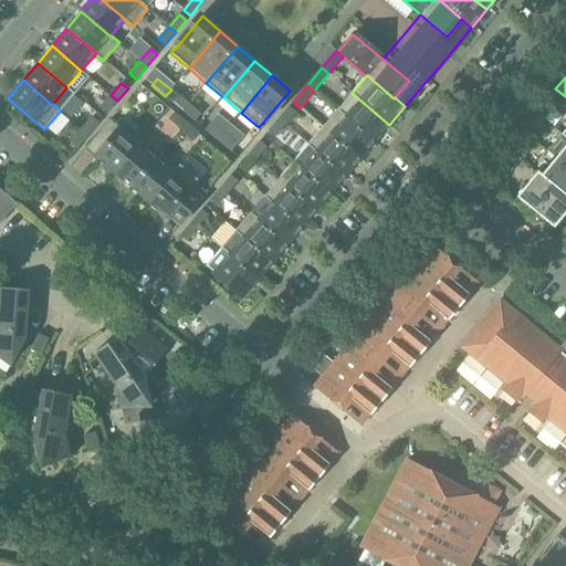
[(169,100),(182,111),(188,104),(175,93),(169,100)]
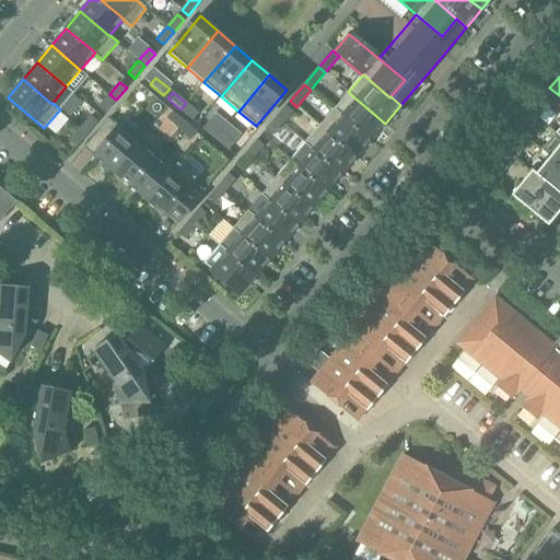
[(334,109),(371,140),(385,124),(348,92),(334,109)]
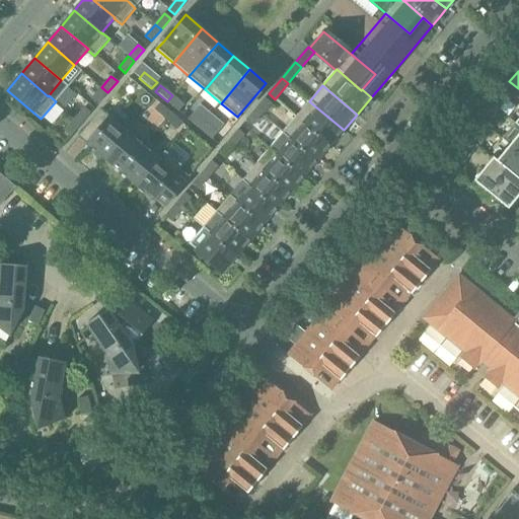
[(97,104),(107,92),(101,87),(91,99),(97,104)]
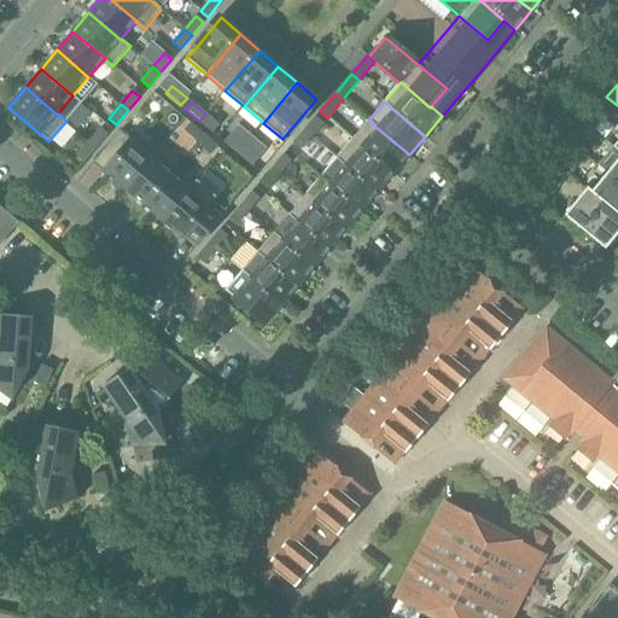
[(595,111),(586,123),(594,130),(604,118),(595,111)]
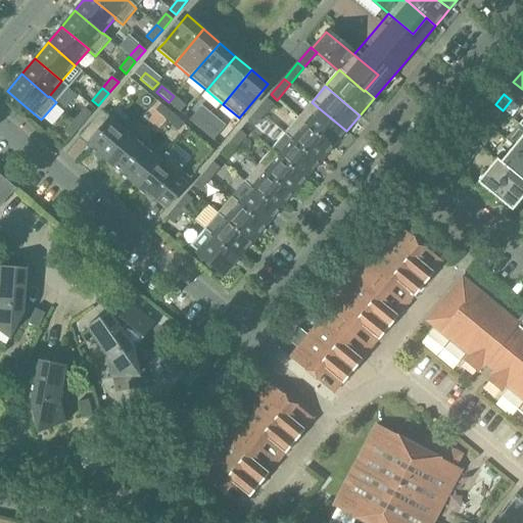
[(187,107),(174,96),(169,102),(182,113),(187,107)]
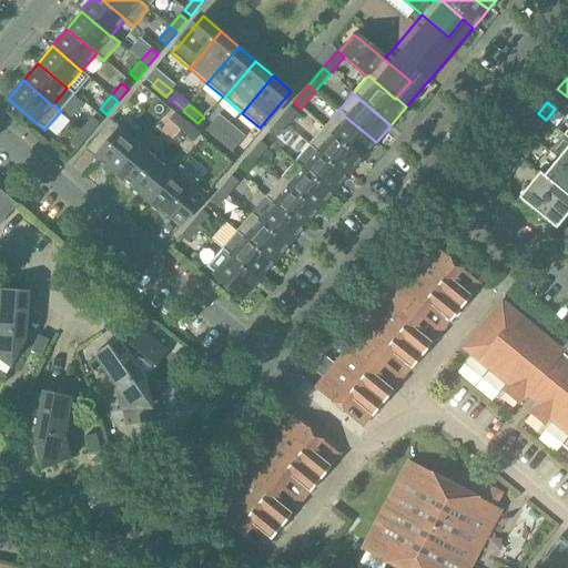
[(290,107),(280,120),(286,125),(296,113),(290,107)]
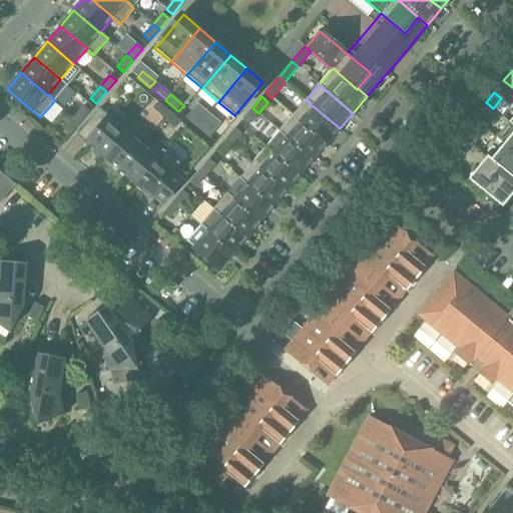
[(293,115),(327,144),(340,128),(306,100),(293,115)]
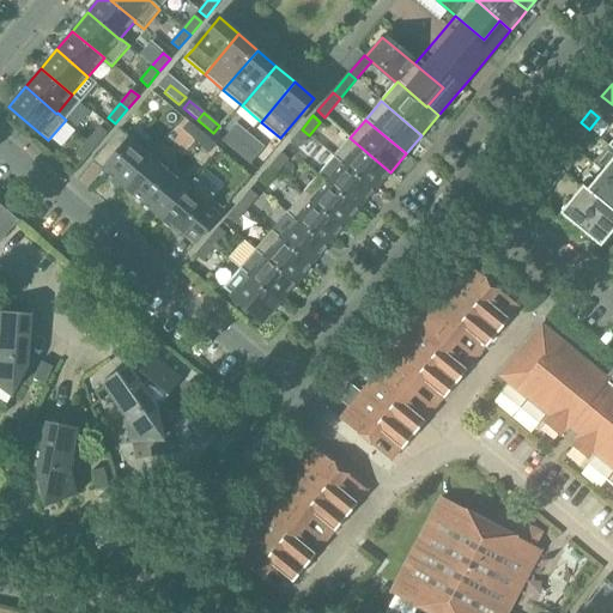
[(182,129),(195,141),(202,134),(188,122),(182,129)]
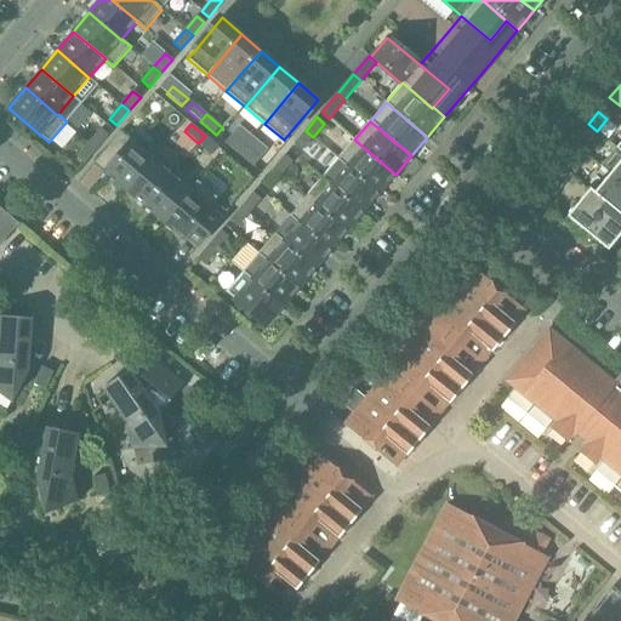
[(597,131),(588,124),(577,136),(586,143),(597,131)]
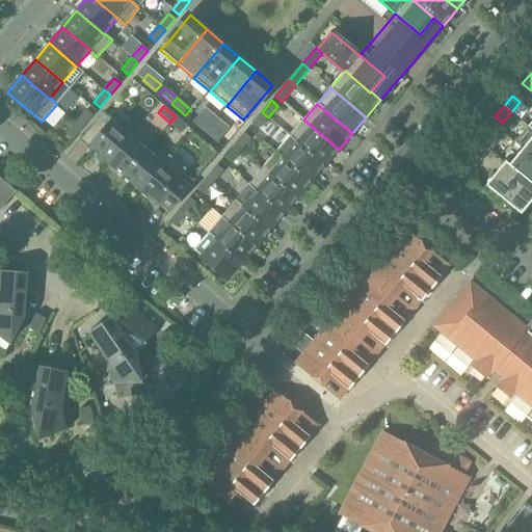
[(77,122),(83,127),(92,115),(86,110),(77,122)]
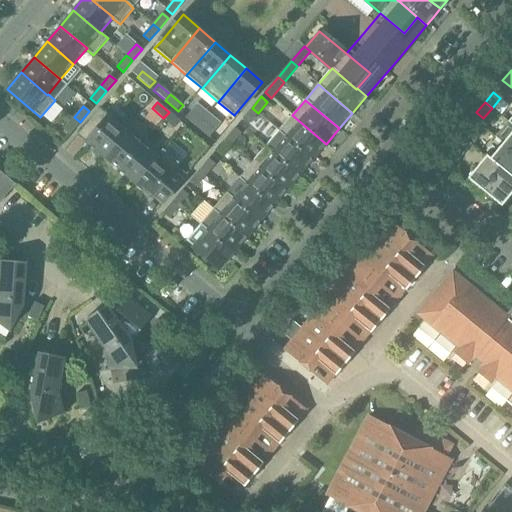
[(104,157),(126,131),(99,108),(77,135),(104,157)]
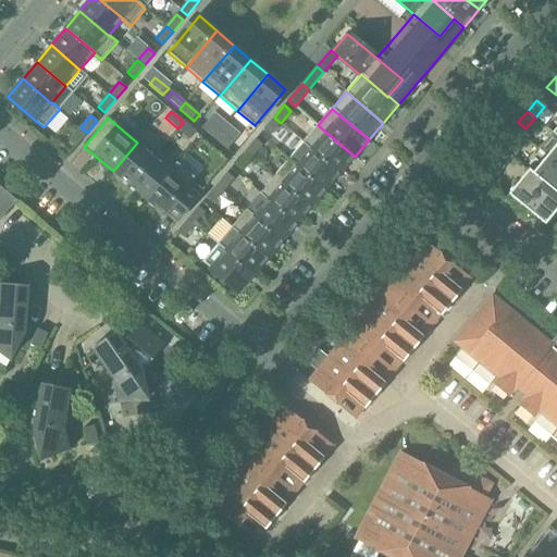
[(281,123),(274,118),(263,130),(270,135),(281,123)]
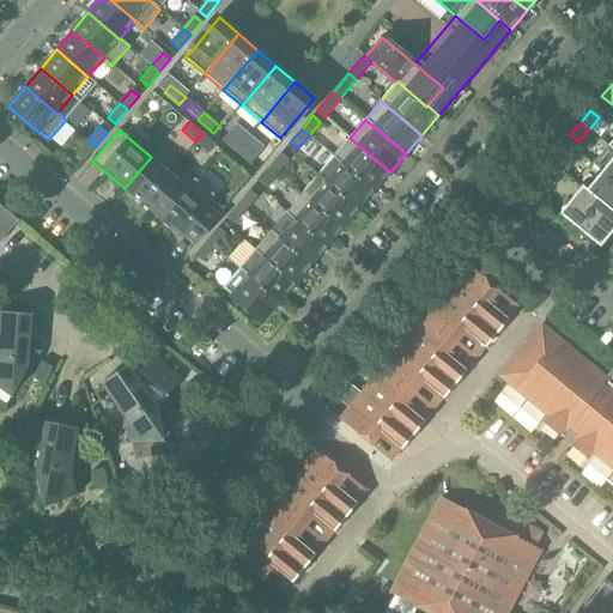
[(220,139),(235,152),(241,145),(226,132),(220,139)]
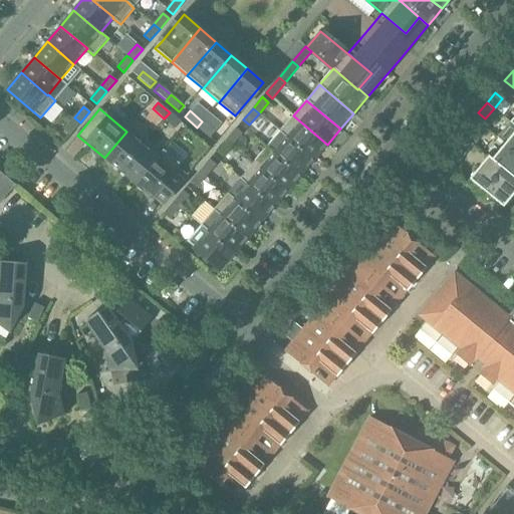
[(181,121),(170,112),(164,118),(175,127),(181,121)]
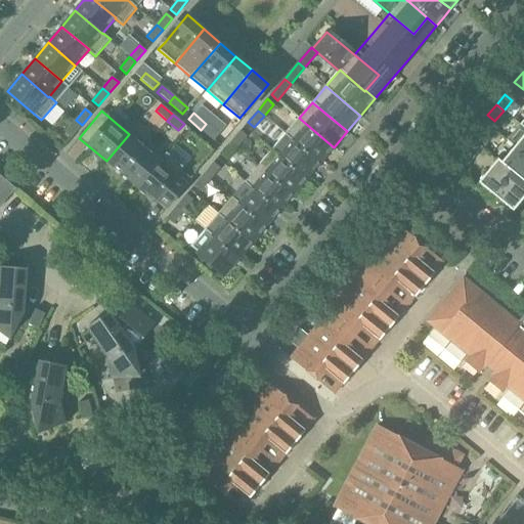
[(293,140),(320,163),(334,147),(299,118),(286,134),(293,140)]
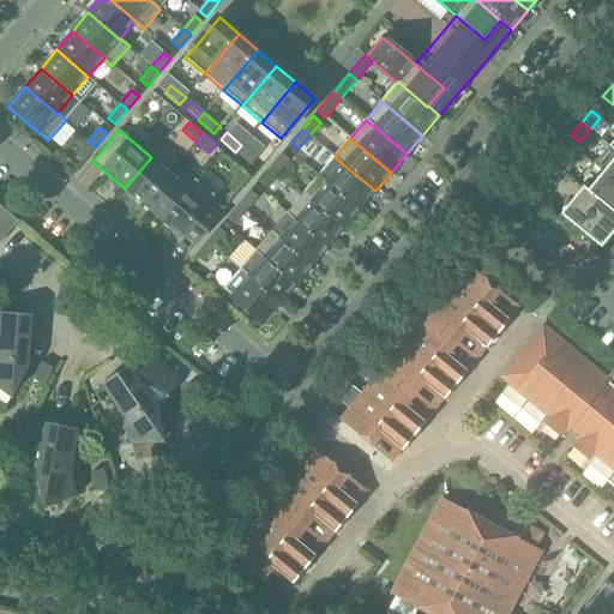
[(84,161),(96,146),(89,140),(77,155),(84,161)]
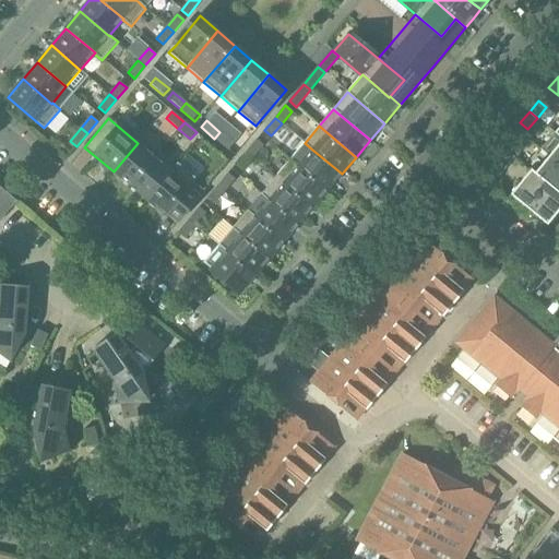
[(234,143),(219,132),(214,139),(228,150),(234,143)]
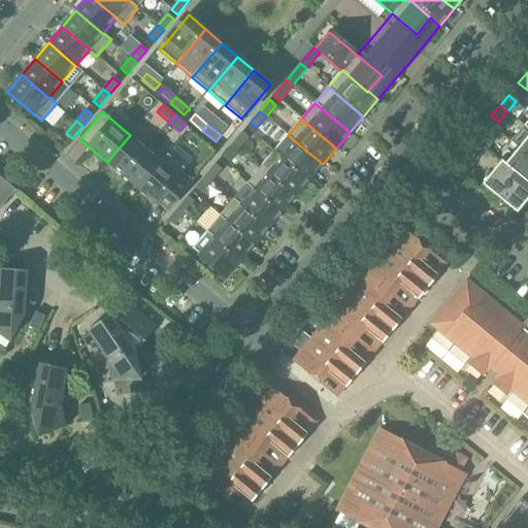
[(527,156),(527,128),(524,125),(510,141),(519,149),(527,156)]
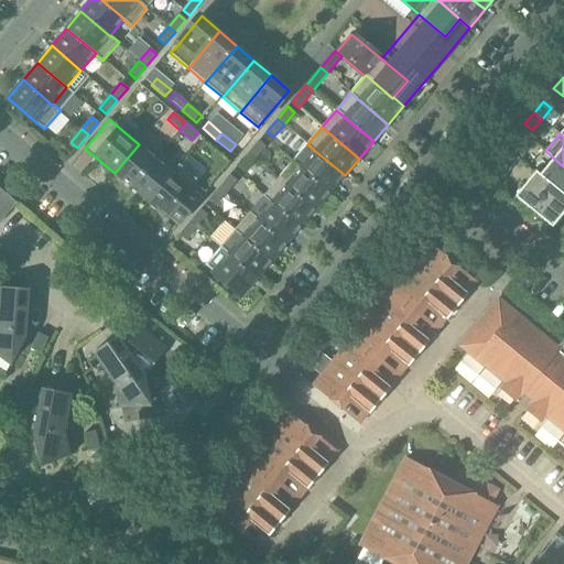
[(514,137),(505,148),(512,154),(522,143),(514,137)]
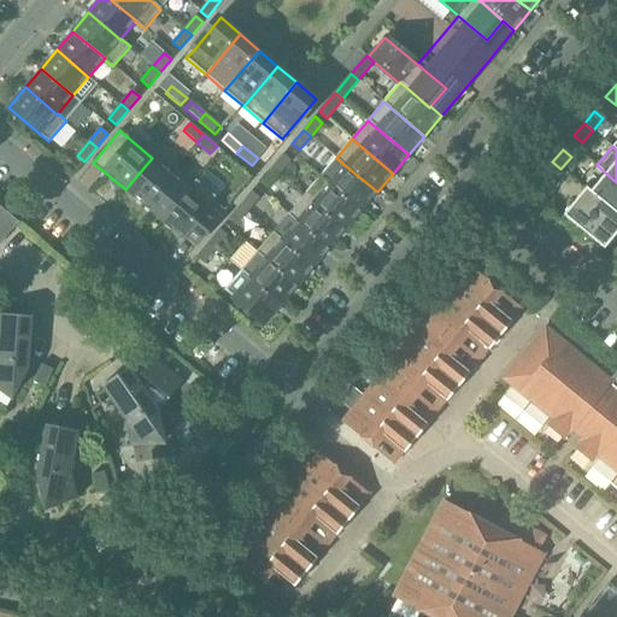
[(283,154),(272,168),(280,174),(291,160),(283,154)]
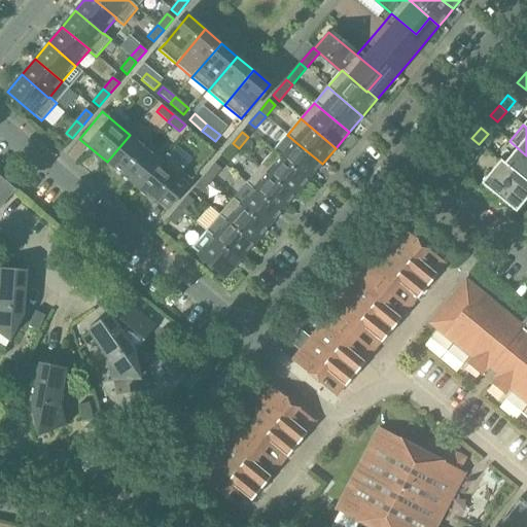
[(107,162),(123,175),(145,148),(130,135),(107,162)]
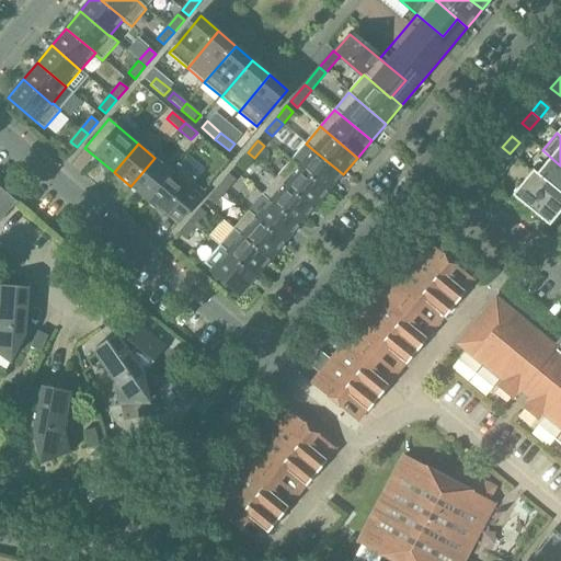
[(292,160),(299,168),(328,192),(343,174),(313,150),(306,144),(292,160)]
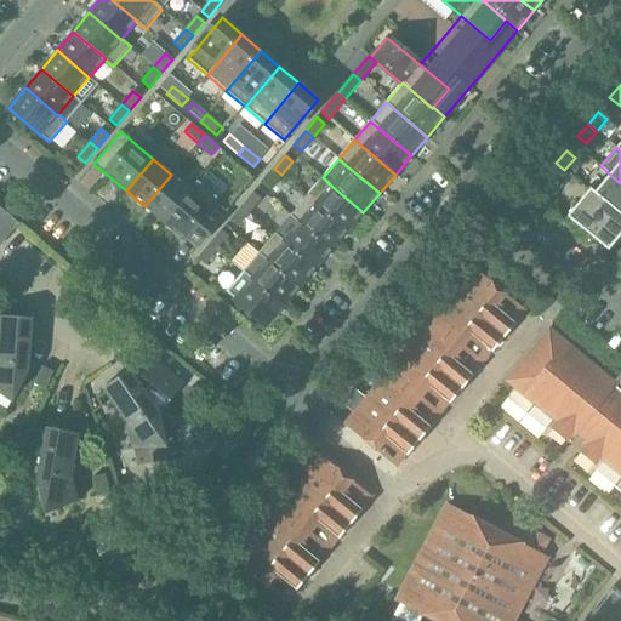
[(269,189),(281,175),(274,169),(262,183),(269,189)]
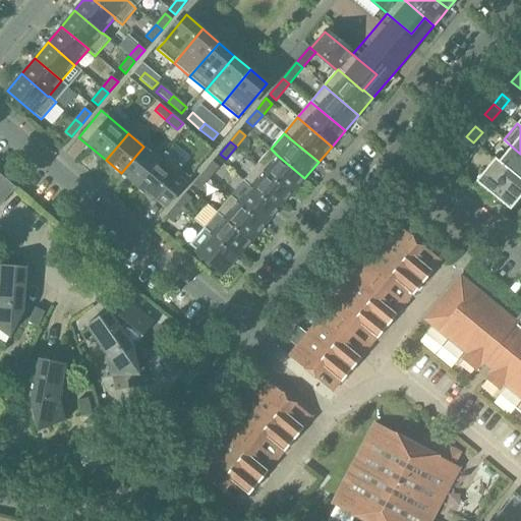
[(137,186),(160,160),(159,159),(143,147),(121,173),(137,186)]
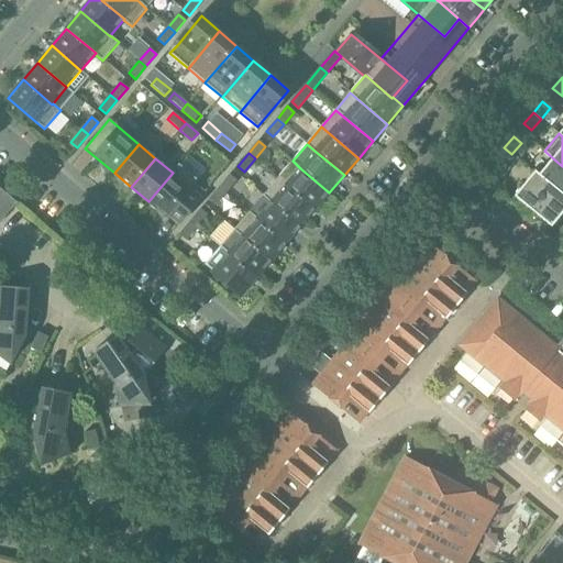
[(562,196),(562,166),(553,158),(539,175),(562,196)]
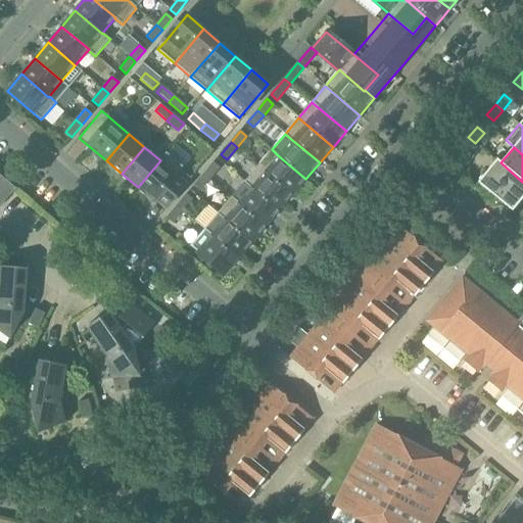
[(272,149),(258,165),(292,194),(305,179),(279,156),(272,149)]
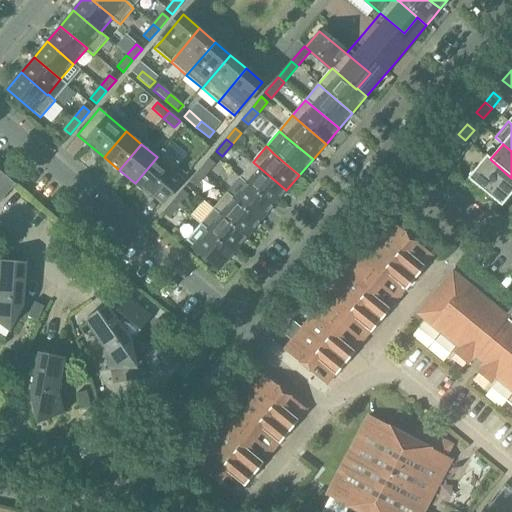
[(163,149),(156,156),(157,157),(135,183),(161,206),(183,179),(173,171),(180,163),(163,149)]
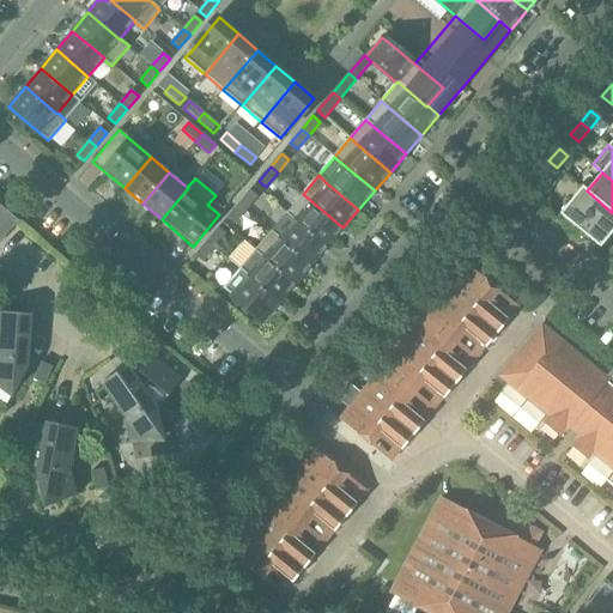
[(612,213),(587,190),(582,187),(559,214),(601,248),(612,232),(612,213)]
